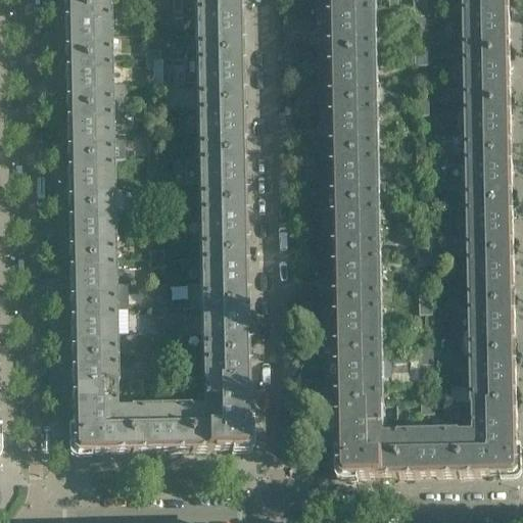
[(105,13),(104,0),(63,0),(64,14),(105,13)]
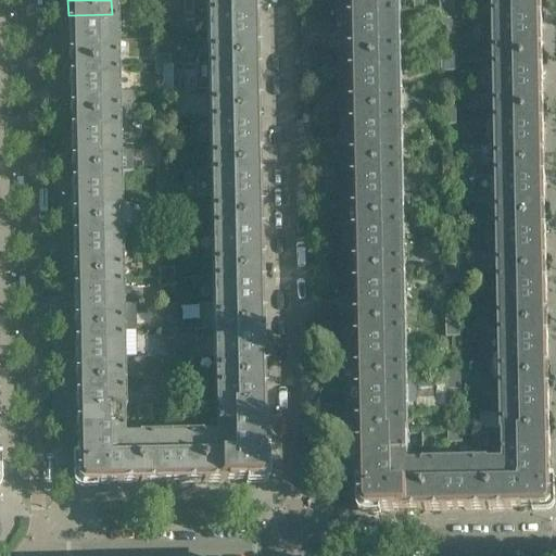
[(255,12),(254,0),(211,0),(212,12),(255,12)]
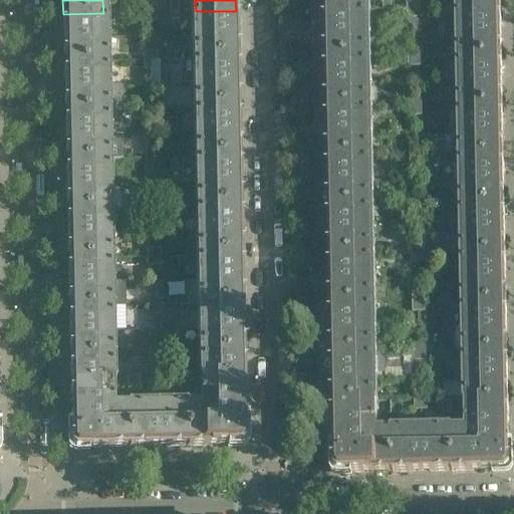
[(366,11),(365,0),(325,0),(326,12),(366,11)]
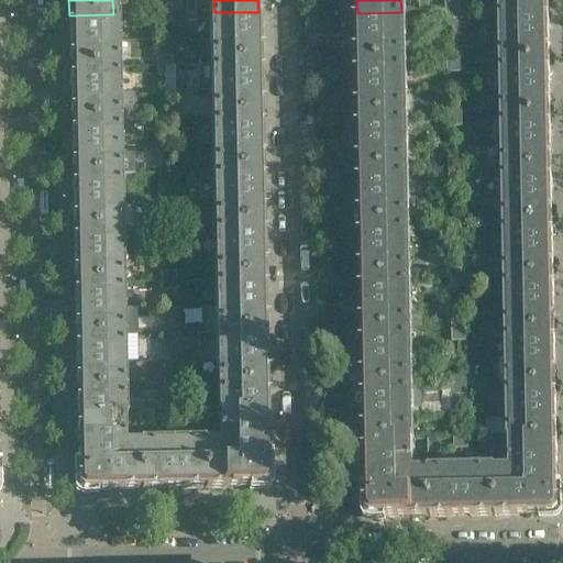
[(549,9),(548,0),(504,0),(505,10),(549,9)]
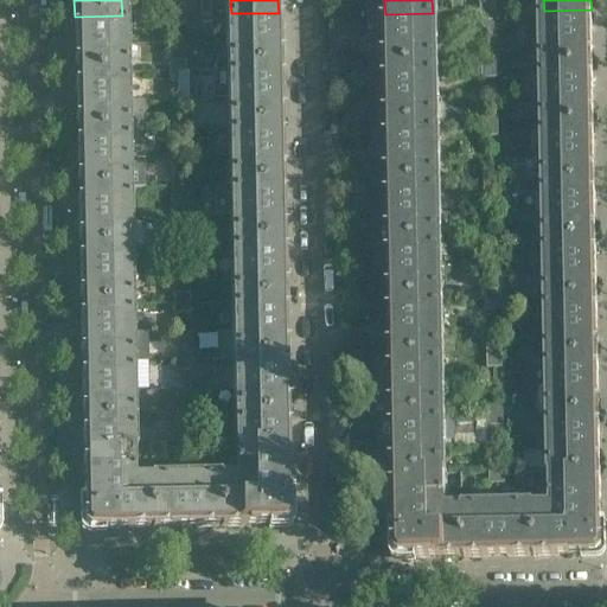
[(524,12),(524,1),(513,1),(513,12),(524,12)]
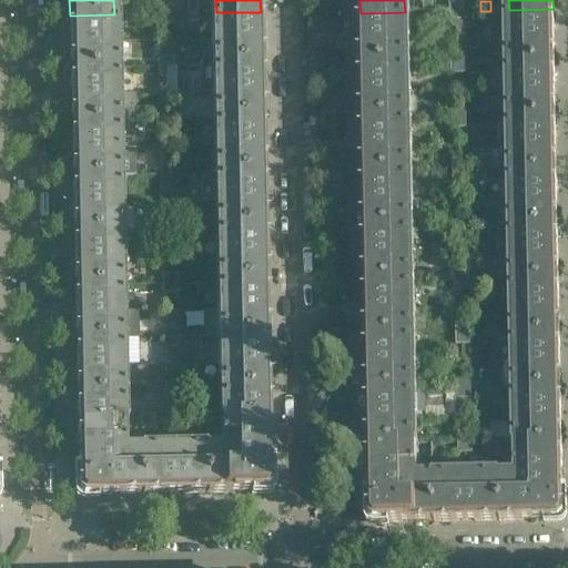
[(433,12),(433,2),(423,2),(423,12),(433,12)]
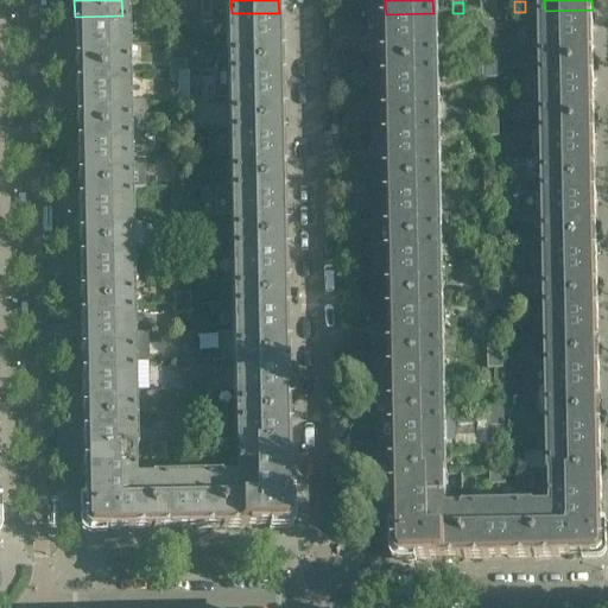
[(593,39),(593,10),(545,11),(545,40),(593,39)]
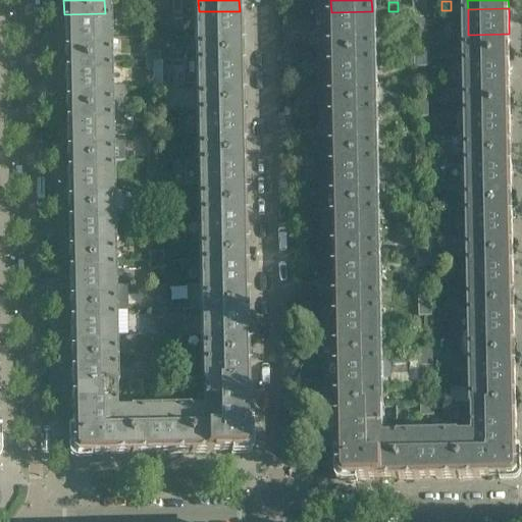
[(240,36),(240,11),(199,11),(199,37),(240,36)]
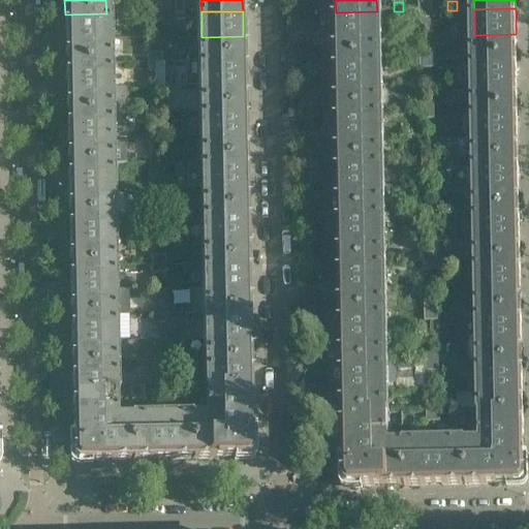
[(377,36),(377,11),(336,12),(336,37),(377,36)]
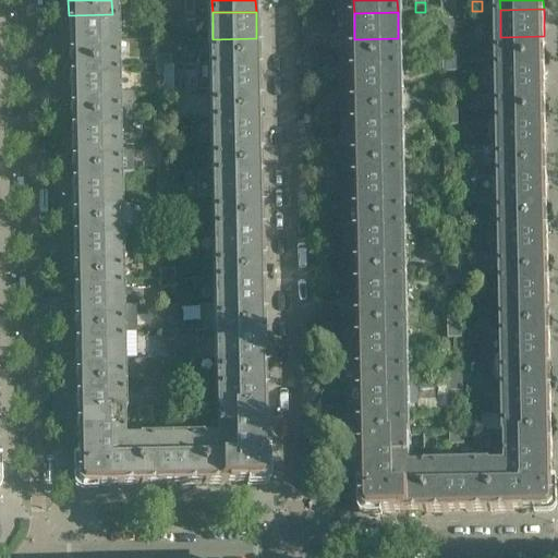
[(112,41),(112,14),(69,15),(69,41),(112,41)]
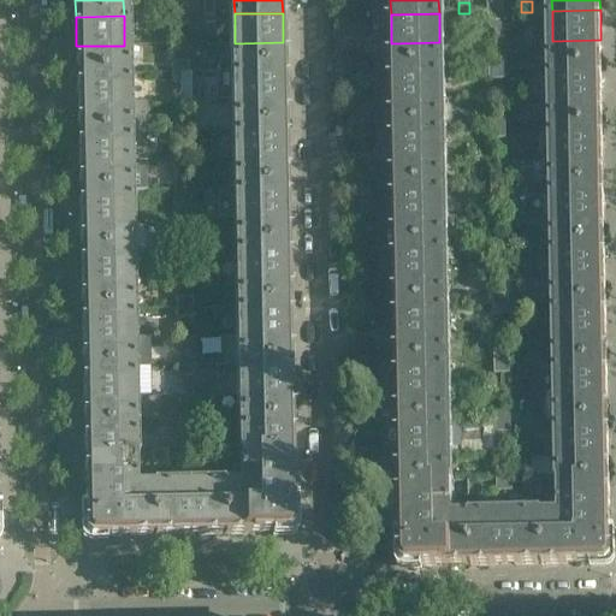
[(602,69),(600,40),(552,41),(554,70),(602,69)]
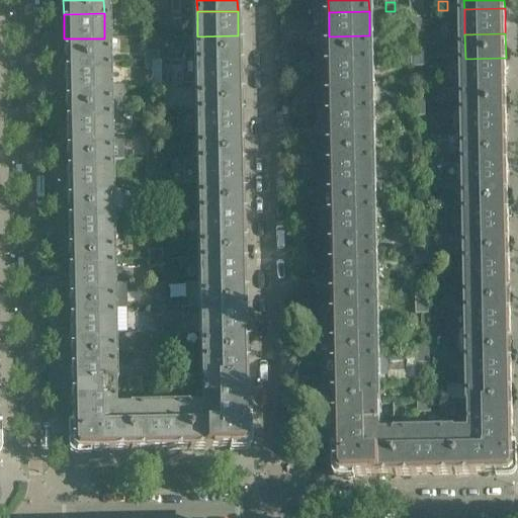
[(239,60),(238,35),(197,36),(197,61),(239,60)]
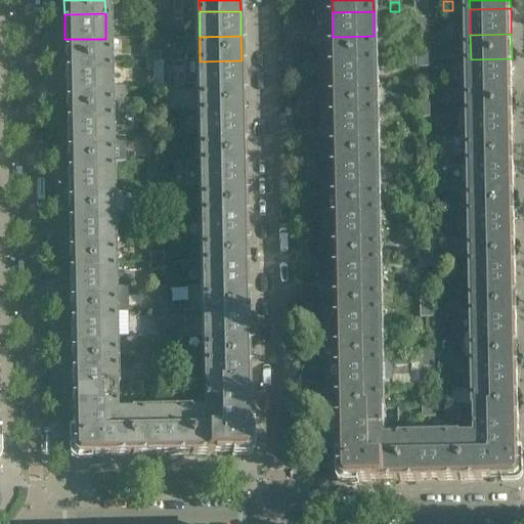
[(375,61),(374,36),(333,37),(334,62),(375,61)]
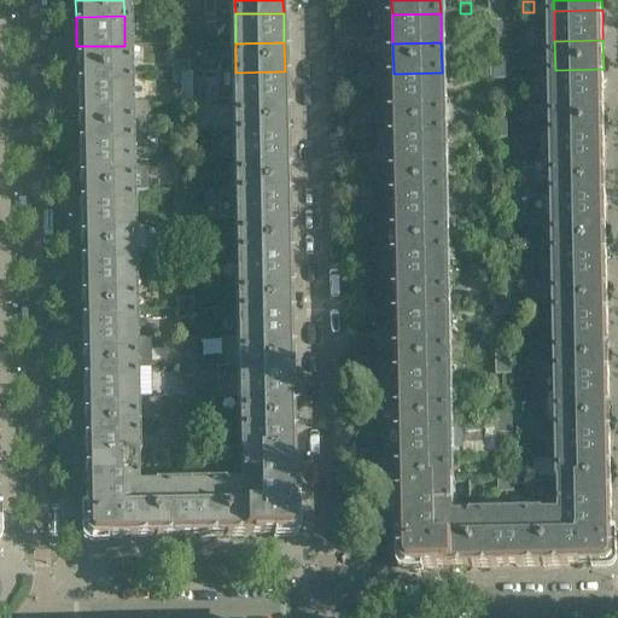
[(126,75),(124,46),(76,46),(77,76),(126,75)]
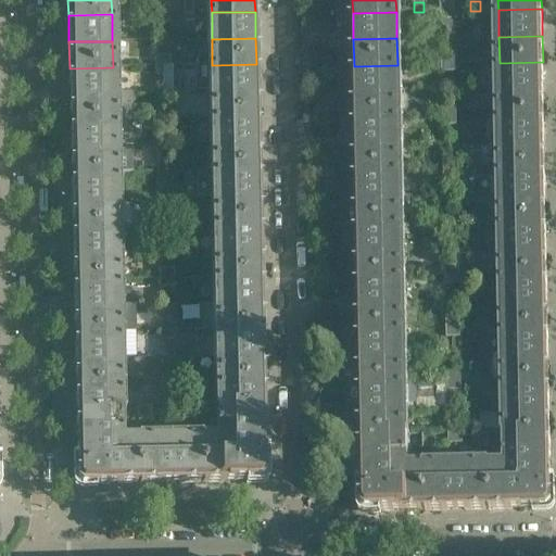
[(543,89),(543,62),(500,63),(500,89),(543,89)]
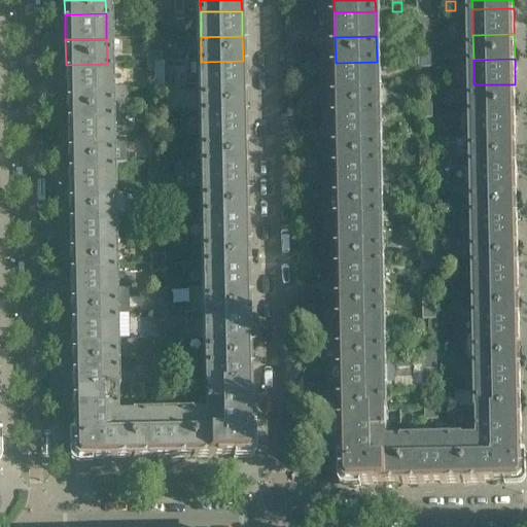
[(243,86),(243,61),(201,62),(202,88),(243,86)]
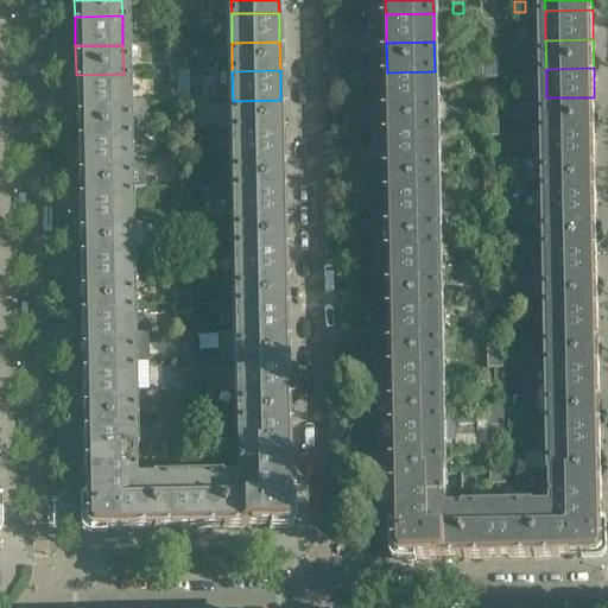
[(435,100),(435,71),(387,73),(387,101),(435,100)]
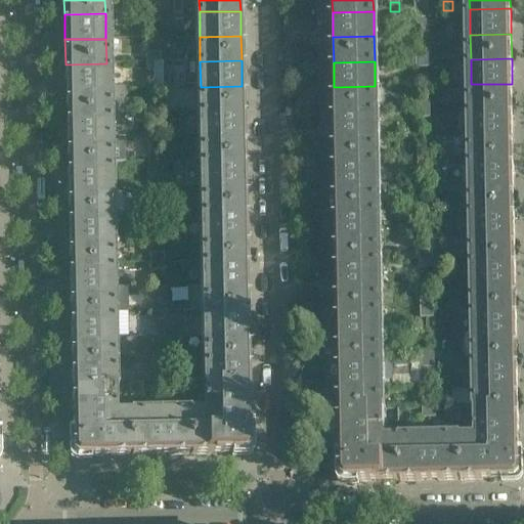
[(106,88),(106,63),(66,64),(66,89),(106,88)]
